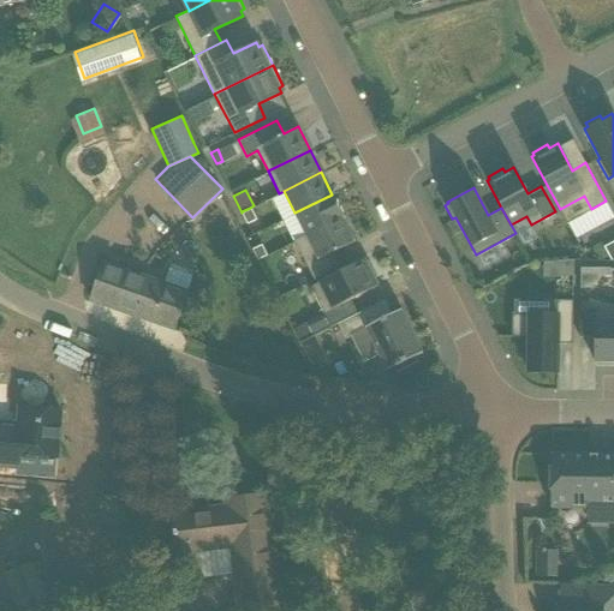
[(333,193),(332,195),(294,213),(305,234),(343,216),(344,215),(333,193)]
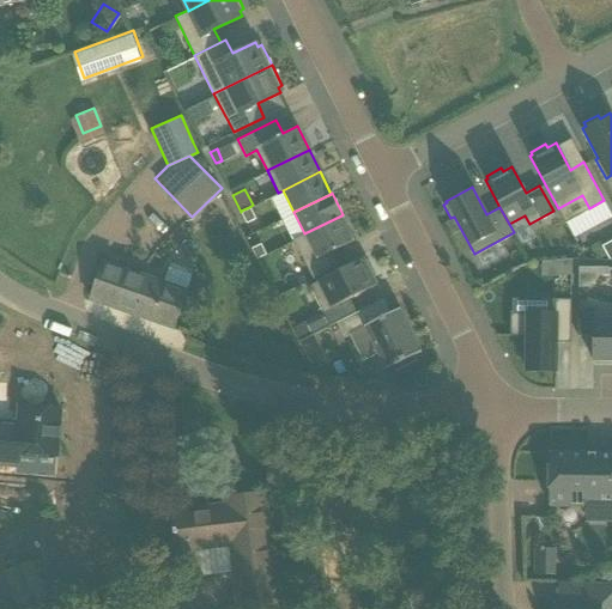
[(241,211),(247,221),(255,217),(249,207),(241,211)]
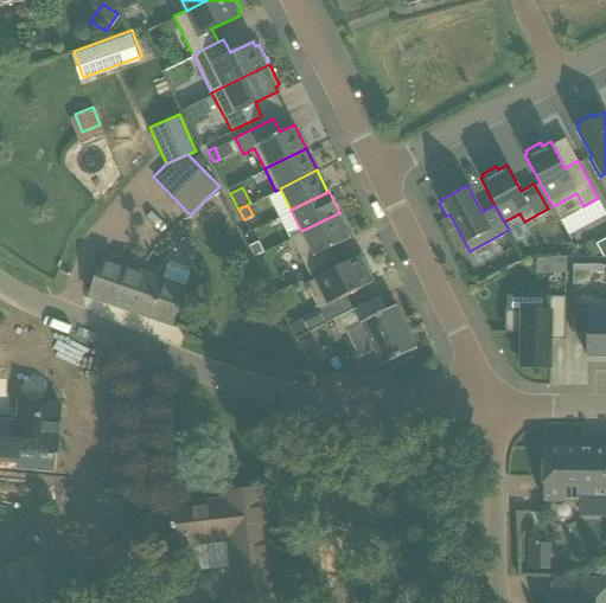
[(338,213),(301,231),(291,237),(310,275),(314,271),(336,261),(329,248),(350,237),(338,213)]
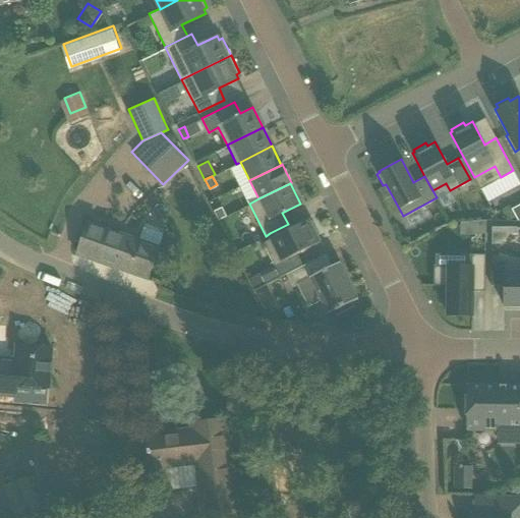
[(511,209),(516,218),(517,219),(519,217),(519,200),(510,207),(511,209)]
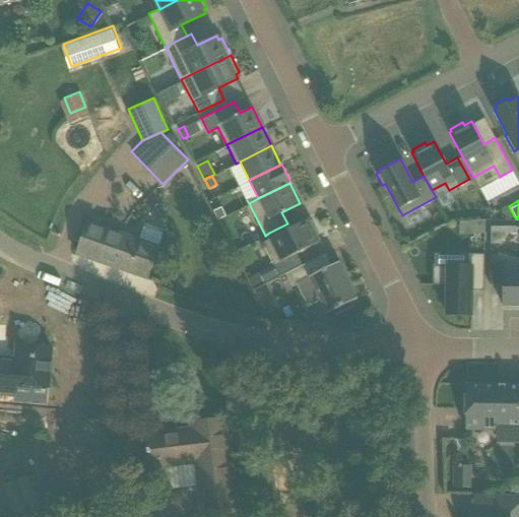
[(220,206),(212,210),(217,218),(224,214),(220,206)]
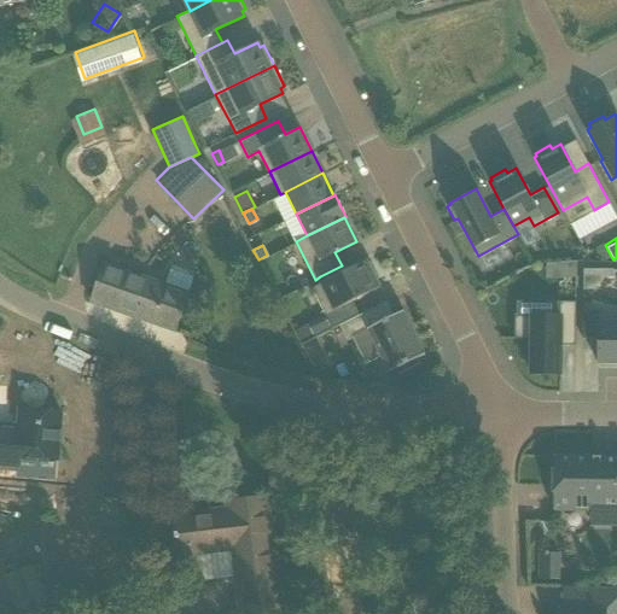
[(332,327),(358,314),(351,300),(379,286),(374,276),(378,275),(371,261),(367,262),(366,259),(312,286),(332,327)]
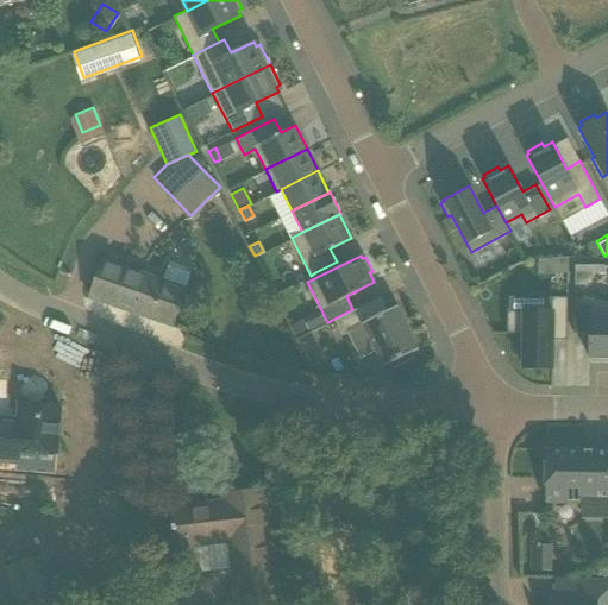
[(555,257),(555,272),(566,271),(568,256),(555,257)]
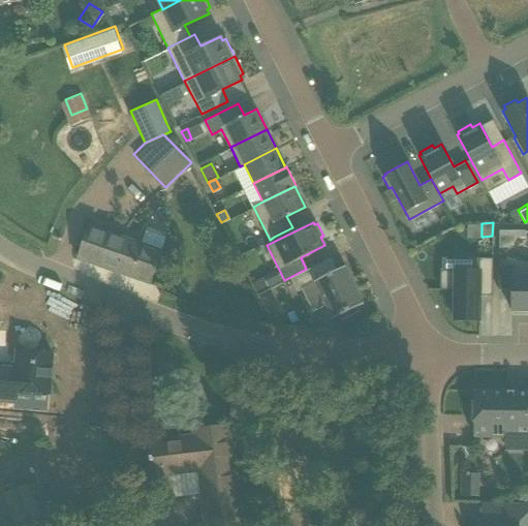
[(88,225),(78,256),(150,281),(160,250),(140,243),(88,225)]
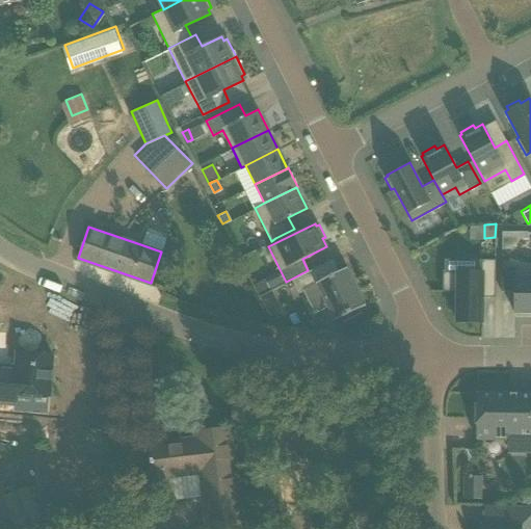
[(444,268),(443,268),(442,290),(457,290),(456,320),(481,321),(482,296),(495,296),(495,259),(481,259),(481,271),(444,270),(444,268)]
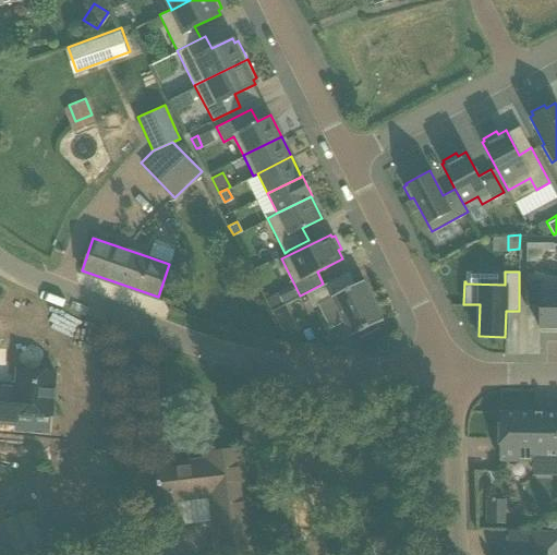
[(342,274),(305,292),(313,306),(331,297),(351,334),(350,334),(351,335),(356,333),(360,337),(379,327),(377,322),(383,320),(383,317),(382,318),(375,304),(371,294),(370,294),(363,280),(364,280),(363,279),(349,286),(343,275),(342,274)]
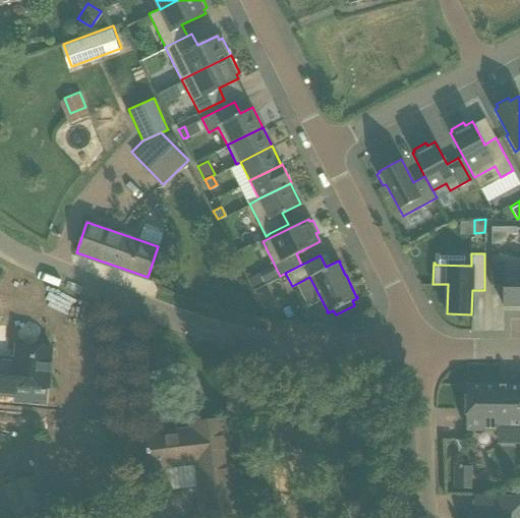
[(490,260),(490,284),(504,284),(504,304),(519,304),(519,262),(505,263),(505,260),(490,260)]
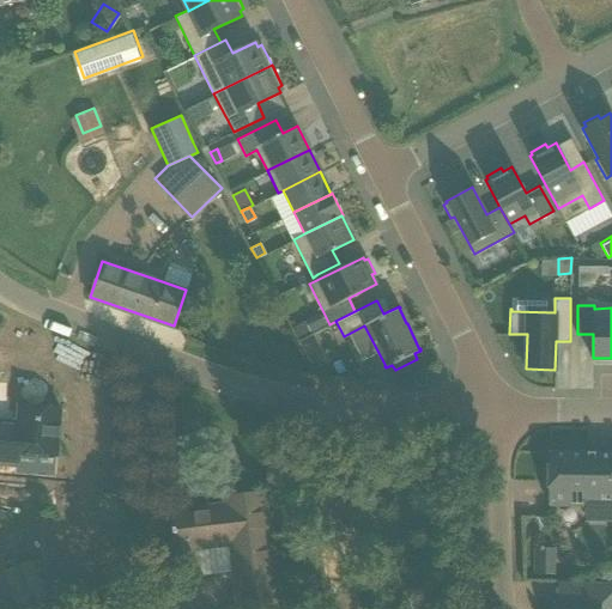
[(303,321),(291,327),(297,340),(300,340),(310,334),(303,321)]
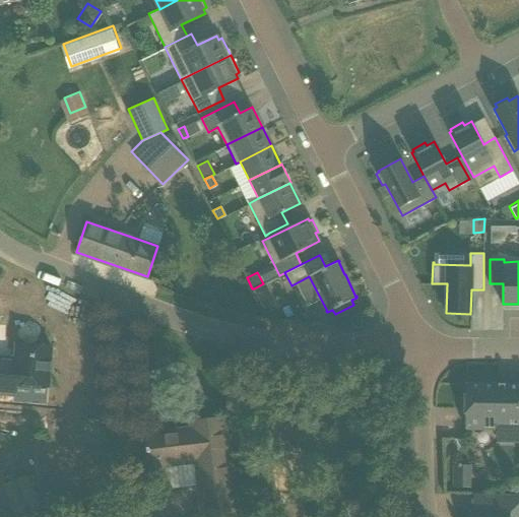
[(263,283),(254,288),(258,297),(268,291),(264,282),(263,283)]
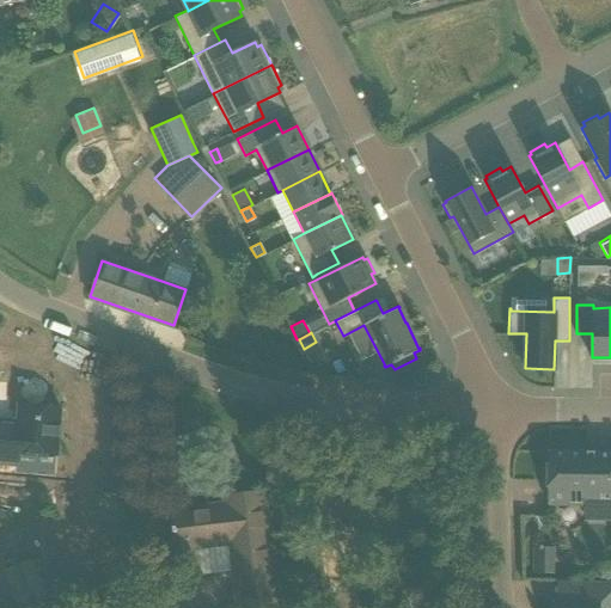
[(56,453),(60,406),(19,403),(18,424),(2,423),(4,421),(0,421),(0,456),(14,458),(16,449),(56,453)]
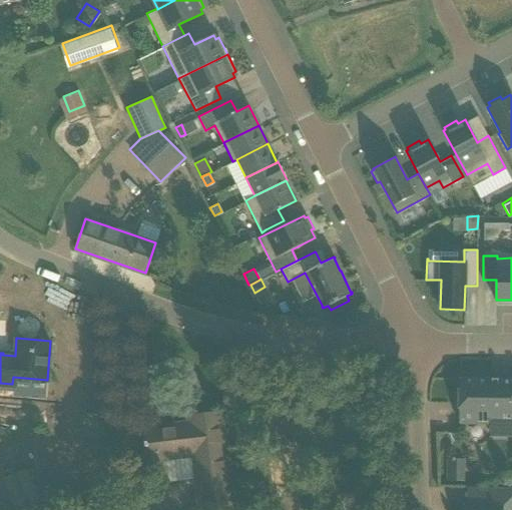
[(491,418),(511,418),(511,378),(459,378),(459,421),(491,422),(491,418)]
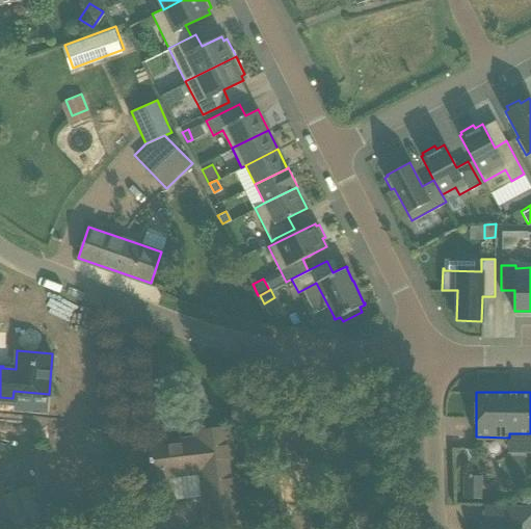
[(239,521),(231,447),(229,426),(195,430),(196,438),(148,443),(152,478),(155,501),(201,497),(204,526),(239,521)]
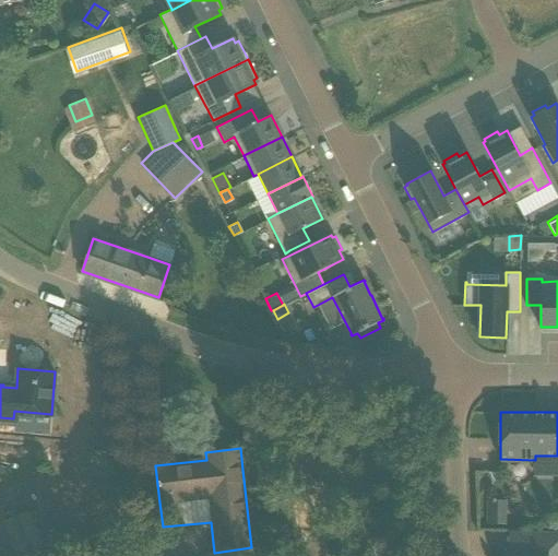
[(505,548),(503,555),(547,555),(548,553),(557,552),(557,532),(524,531),(524,548),(508,548),(505,548)]
